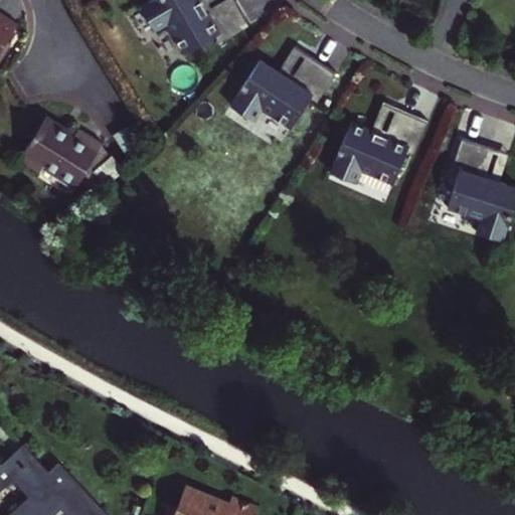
[(150,0),(141,6),(155,30),(166,24),(184,53),(215,35),(219,41),(249,24),(235,0),(222,0),(206,10),(200,0),(150,0)]
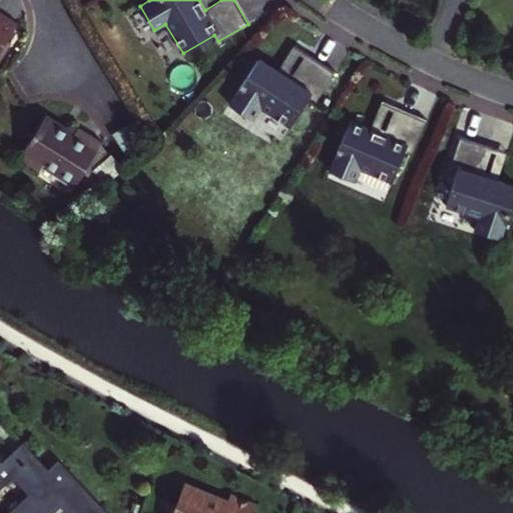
[(221,0),(199,0),(205,10),(221,0)]
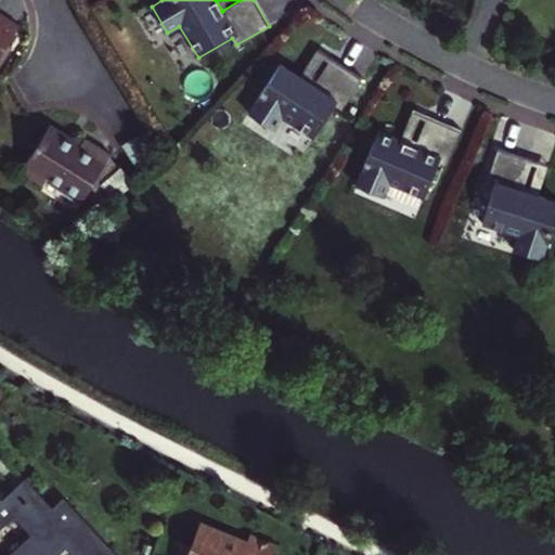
[(0,2),(0,53),(23,17),(0,2)]
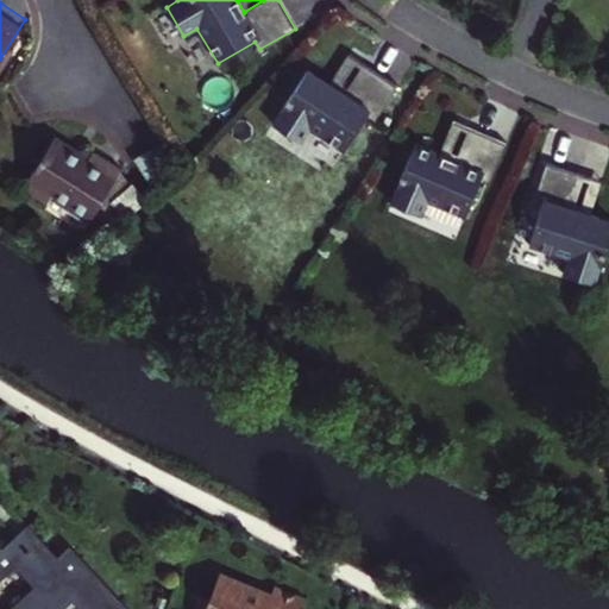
[(355,67),(331,94),(344,105),(368,77),(355,67)]
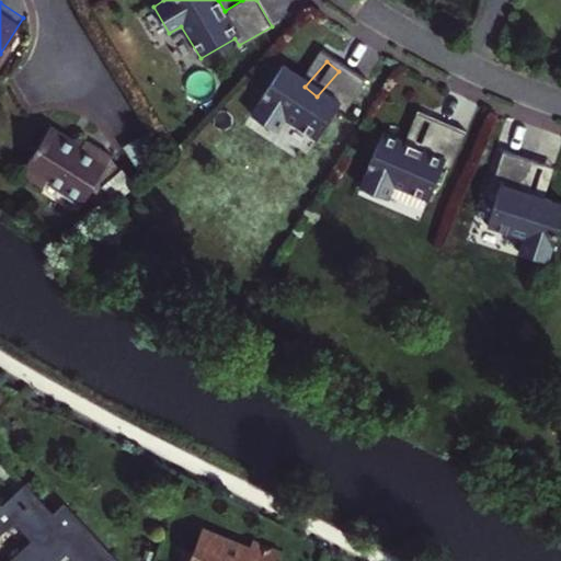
[(286,71),(249,117),(272,137),(282,126),(310,150),(335,119),(342,125),(367,94),(339,71),(317,96),(305,87),(286,71)]
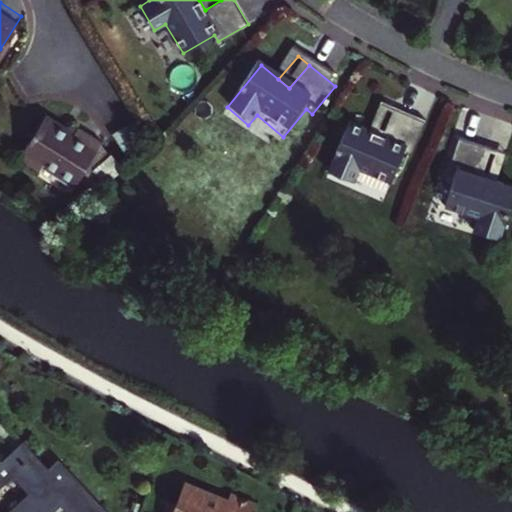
[(380,134),(392,106),(379,100),(367,128),(380,134)]
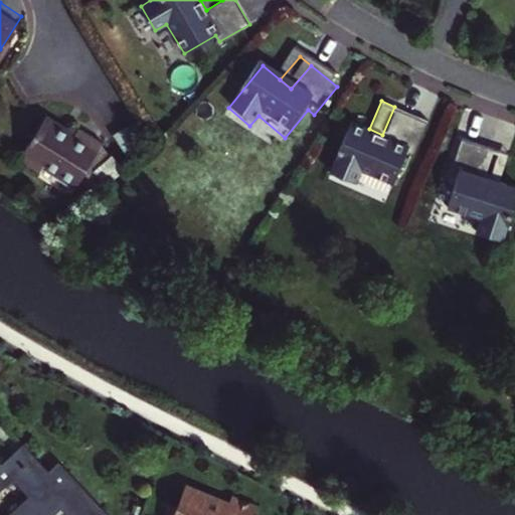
[(349,121),(328,170),(353,181),(359,169),(390,183),(405,149),(412,152),(425,120),(394,107),(382,135),(369,129),(349,121)]
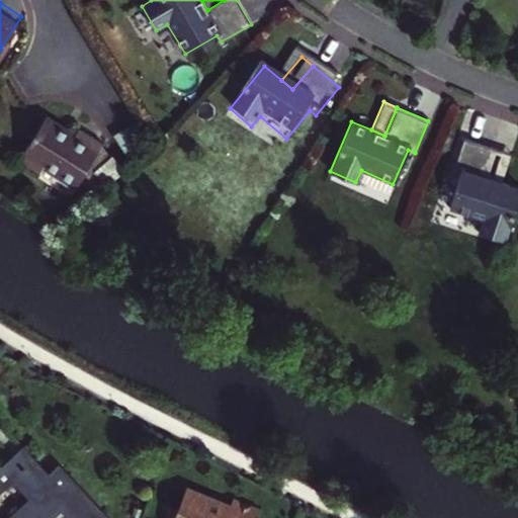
[(42,118),(18,162),(39,174),(44,167),(78,186),(91,161),(101,142),(75,127),(72,135),(42,118)]
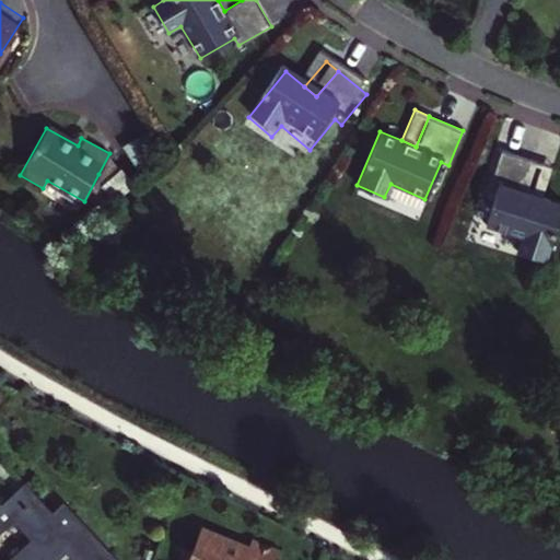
[(529,160),(494,149),(482,185),(490,188),(478,225),(514,237),(509,251),(538,260),(557,205),(534,197),(518,191),(529,160)]
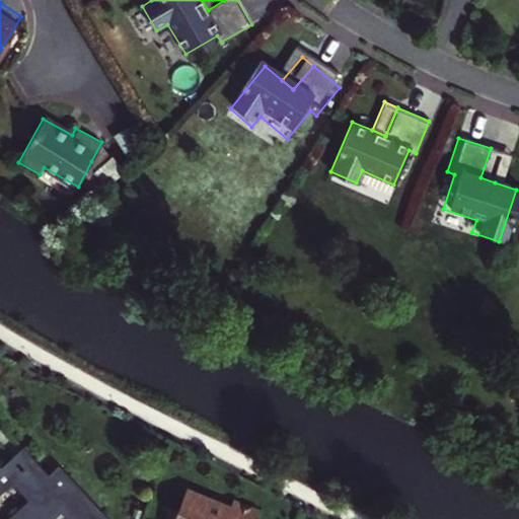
[(97,169),(113,156),(101,142),(91,161),(97,169)]
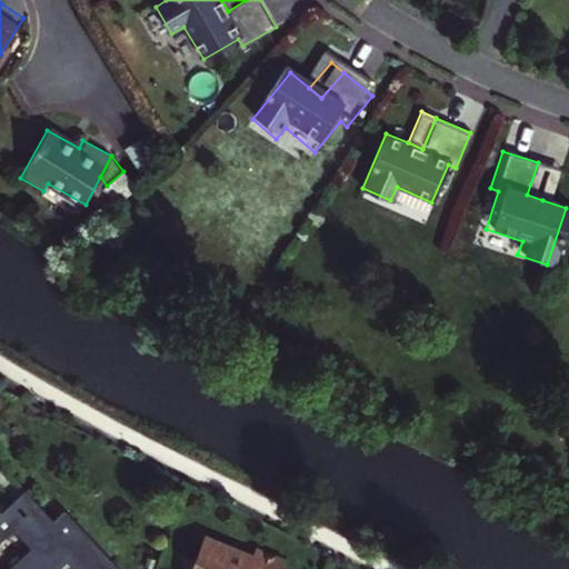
[(553,168),(538,162),(527,195),(542,200),(553,168)]
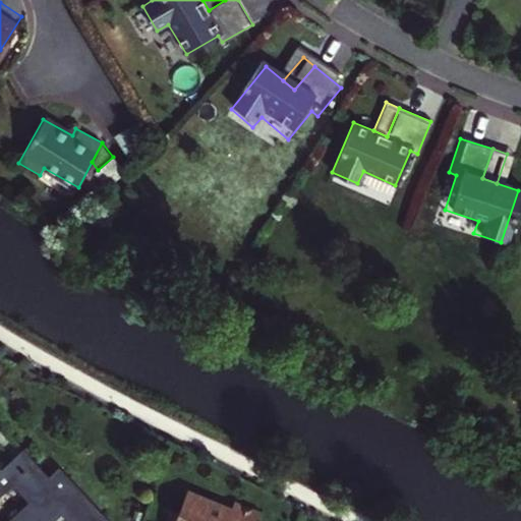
[(98,170),(109,185),(127,169),(117,153),(113,157),(98,170)]
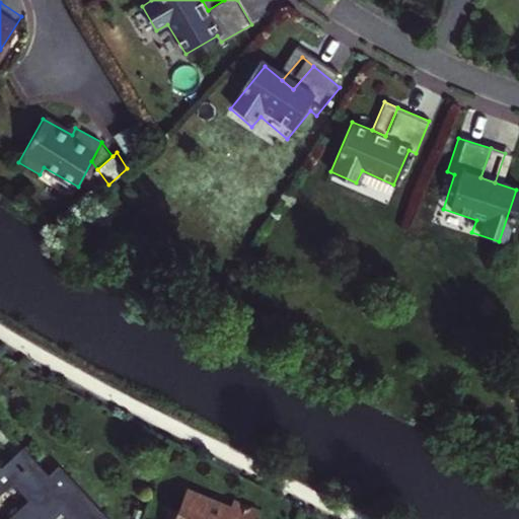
[(33,486),(46,474),(24,450),(11,461),(33,486)]
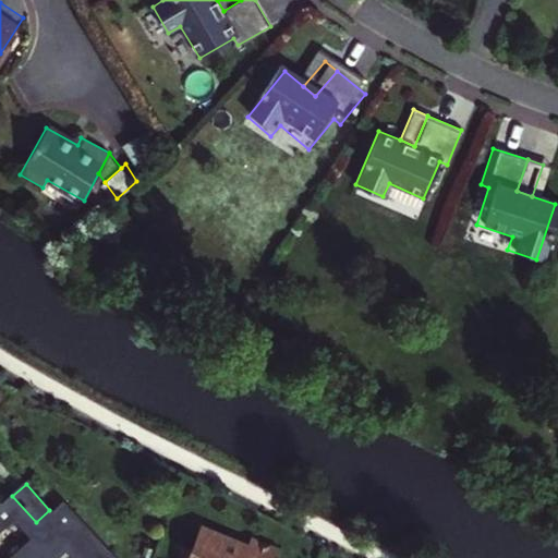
[(0,557),(55,557),(62,552),(69,557),(112,557),(60,501),(49,510),(36,522),(12,496),(0,507),(0,557)]
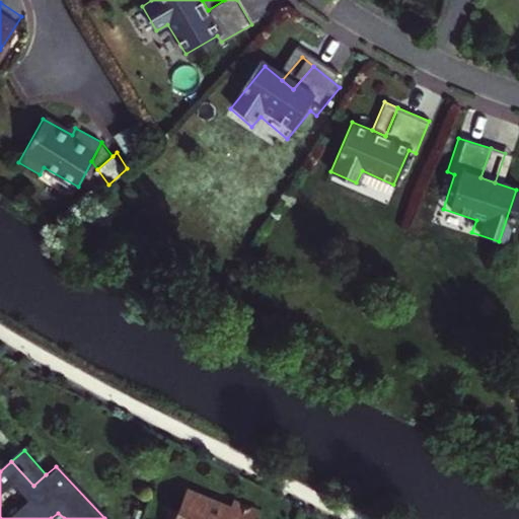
[(225,502),(221,510),(189,494),(179,513),(171,509),(166,518),(258,518),(260,518),(225,502)]
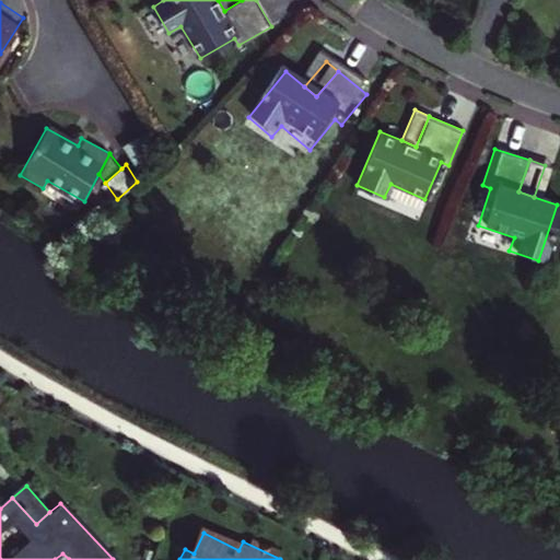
All buildings are outlined.
